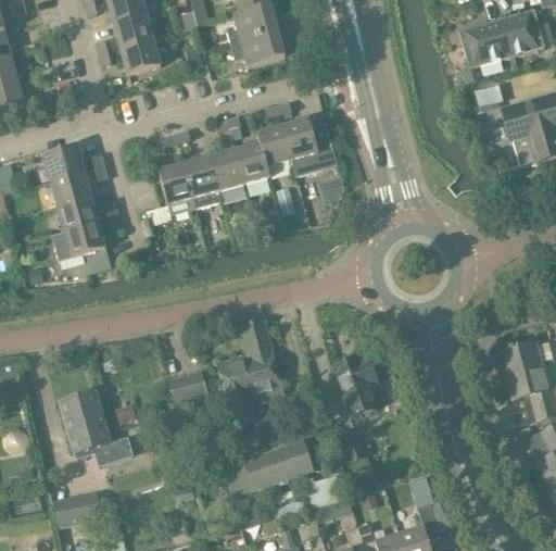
[(85,2),(88,14),(98,12),(95,0),(85,2)]
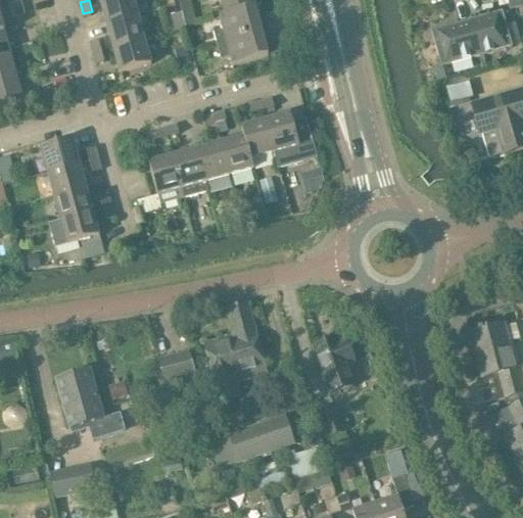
[(106,20),(138,12),(134,0),(100,0),(106,20)]
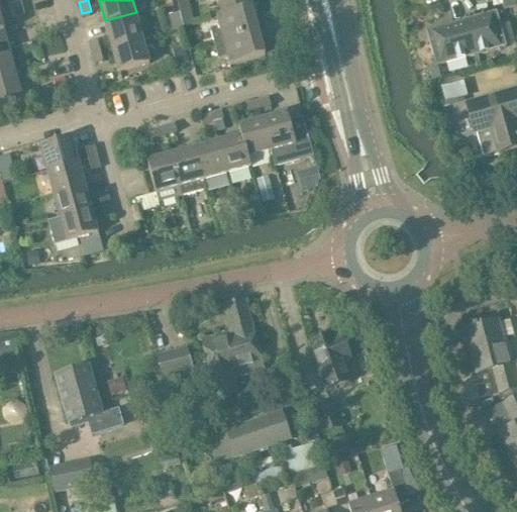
[(178,0),(180,6),(184,22),(195,19),(190,0),(178,0)]
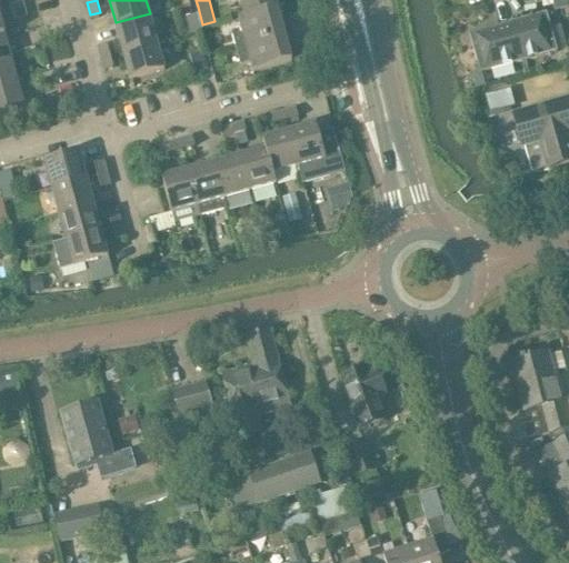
[(239,16),(251,12),(277,4),(276,0),(241,0),(245,12),(238,14),(239,16)]
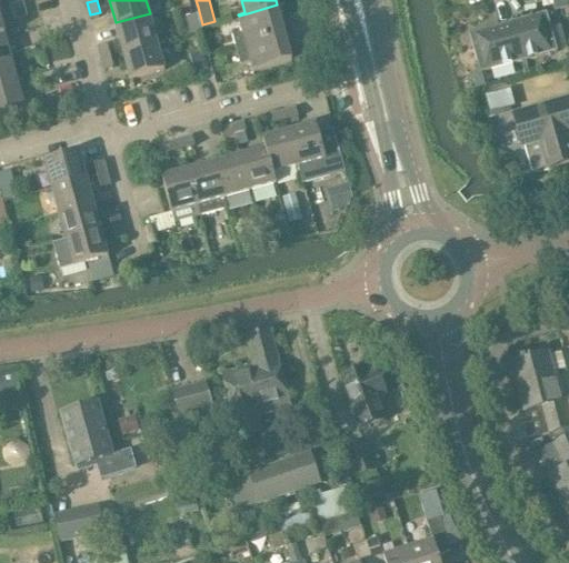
[(25,1),(11,4),(13,16),(28,11),(25,1)]
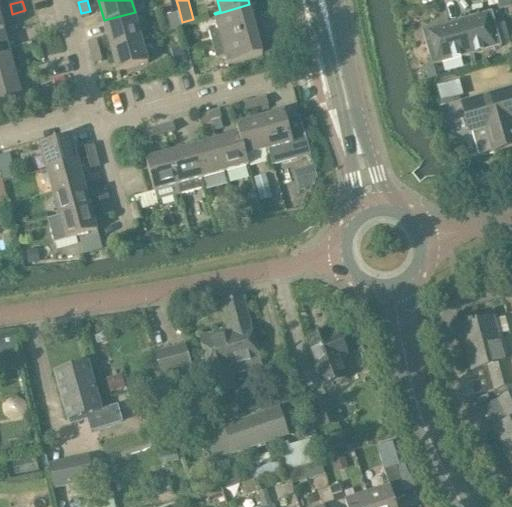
[(226,11),(215,14),(217,22),(208,24),(216,54),(225,52),(228,61),(263,51),(249,4),(226,11)]
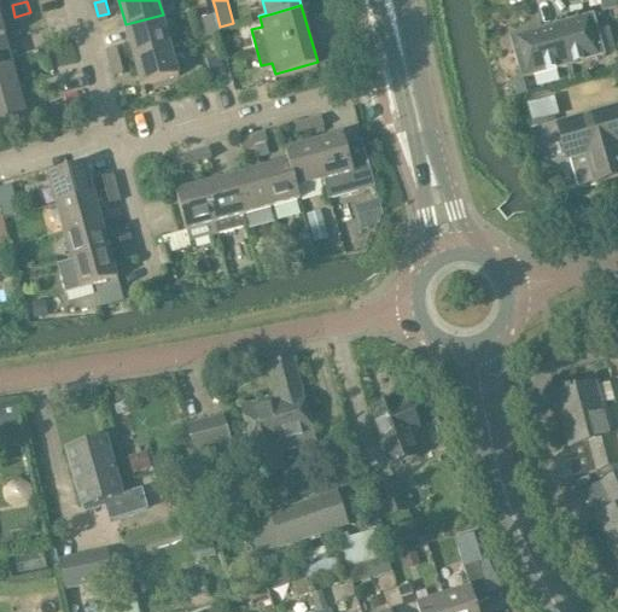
[(214,10),(200,13),(205,31),(220,28),(215,10),(214,10)]
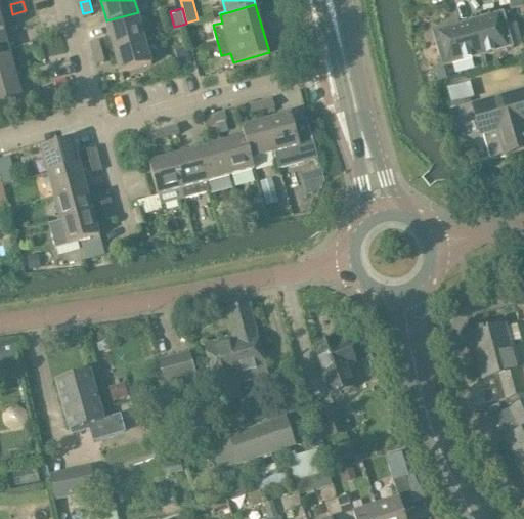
[(282,8),(269,11),(271,20),(285,16),(282,8)]
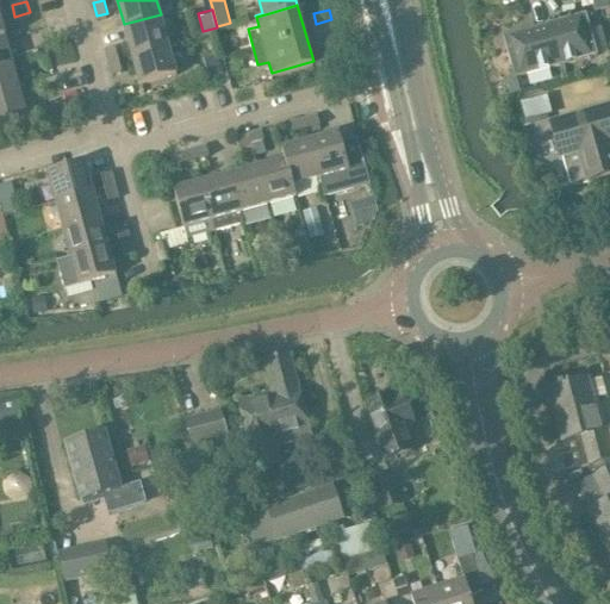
[(549,19),(561,61),(597,50),(585,10),(549,19)]
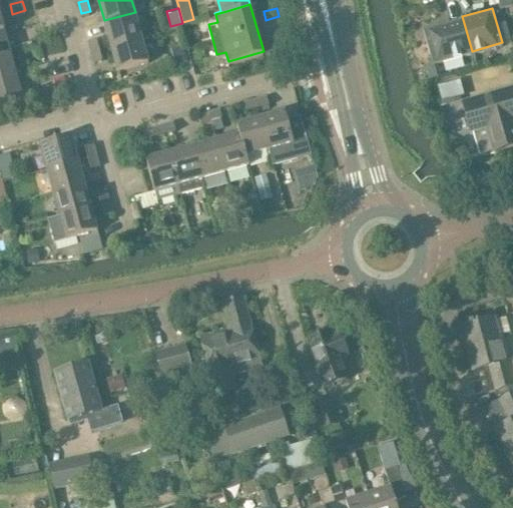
[(110,43),(141,35),(135,12),(104,20),(110,43)]
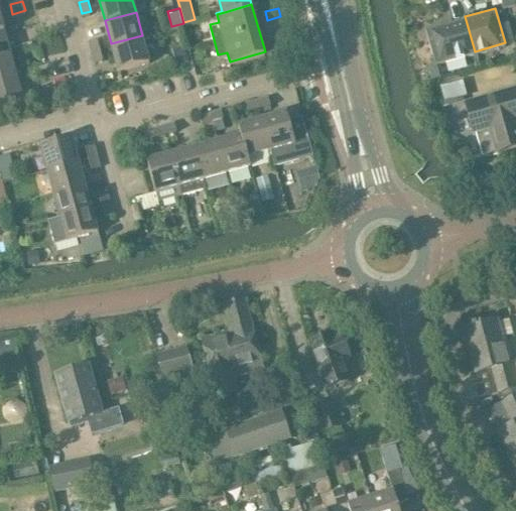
[(280,16),(267,20),(270,28),(282,25),(280,16)]
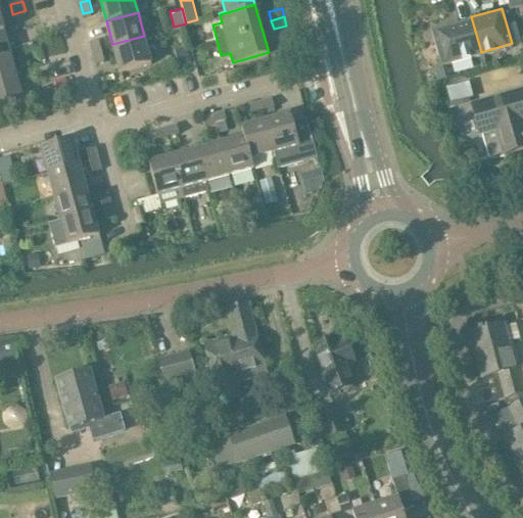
[(441,62),(481,52),(471,16),(431,28),(441,62)]
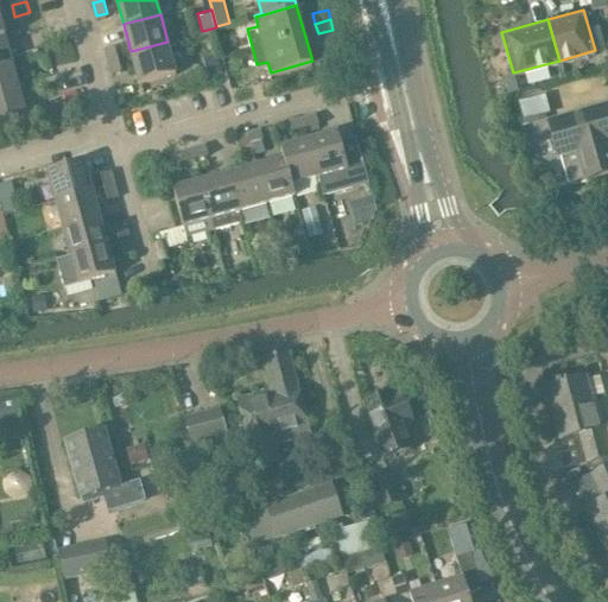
[(333,30),(318,33),(321,44),(336,40),(333,30)]
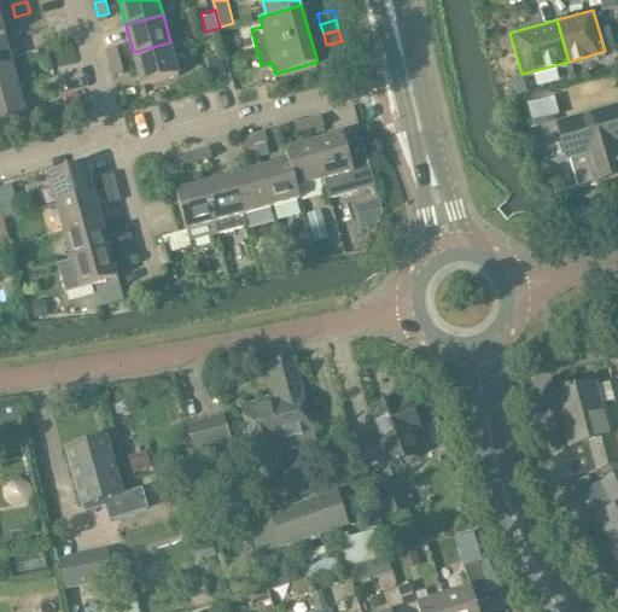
[(0,63),(12,60),(5,33),(0,34),(0,63)]
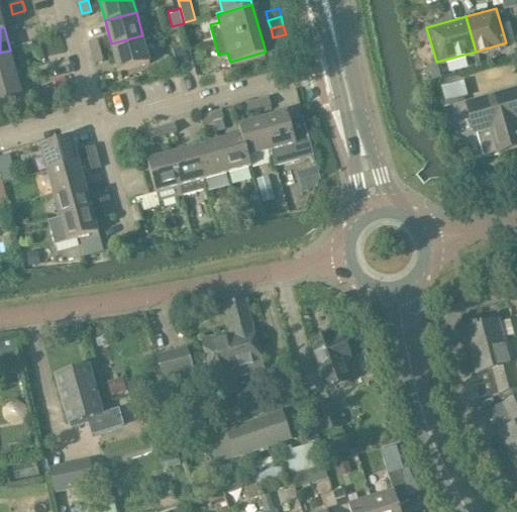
[(92,48),(100,46),(97,35),(89,37),(92,48)]
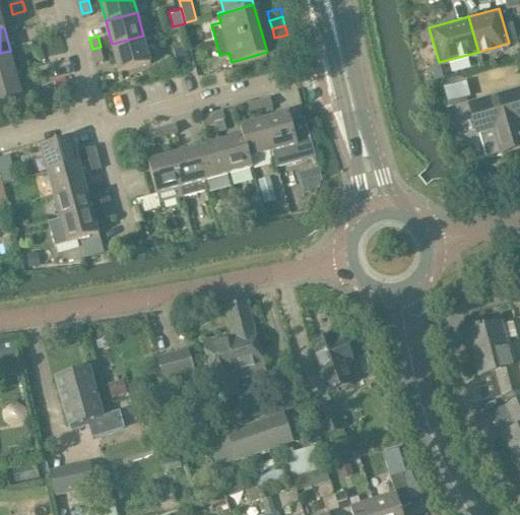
[(143,36),(112,44),(119,68),(150,60),(144,37),(143,36)]
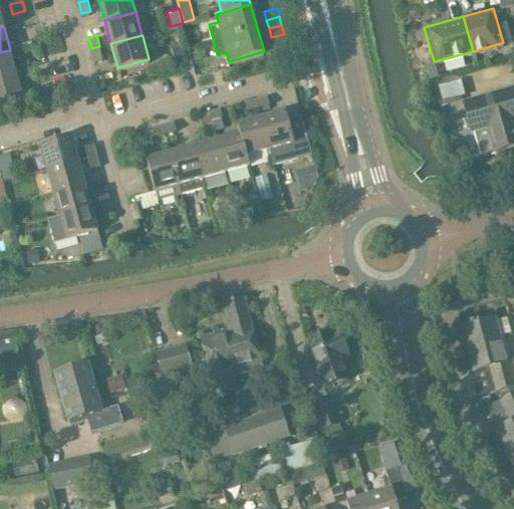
[(99,46),(91,48),(94,59),(102,57),(99,46)]
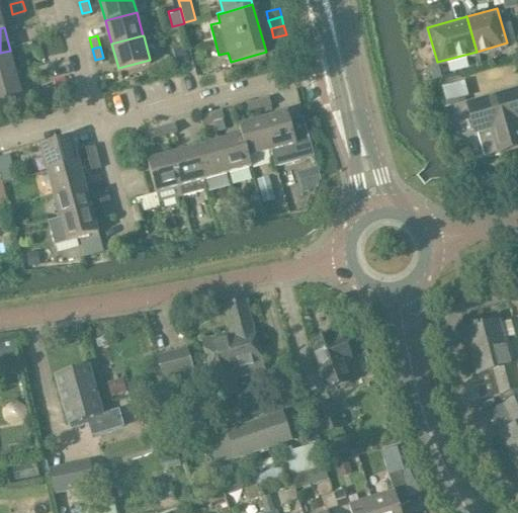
[(0,78),(17,74),(10,51),(0,53),(0,78)]
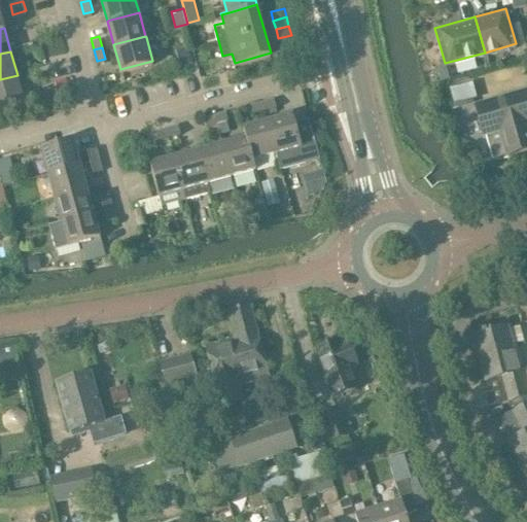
[(189,53),(178,55),(180,63),(191,60),(189,53)]
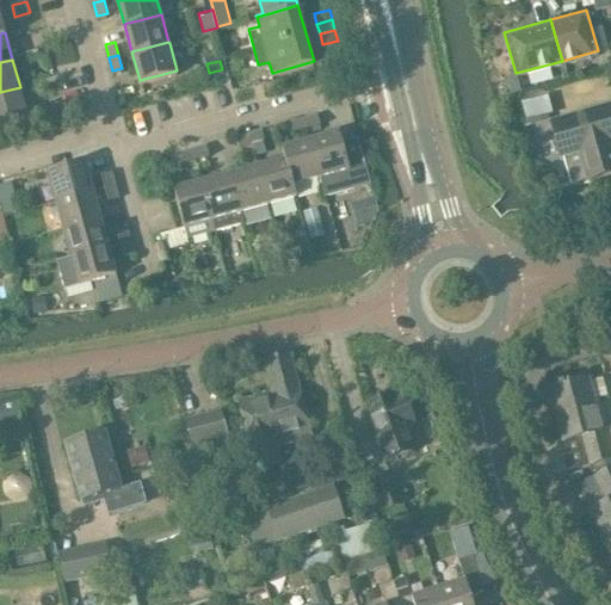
[(0,92),(0,123),(28,116),(20,87),(0,92)]
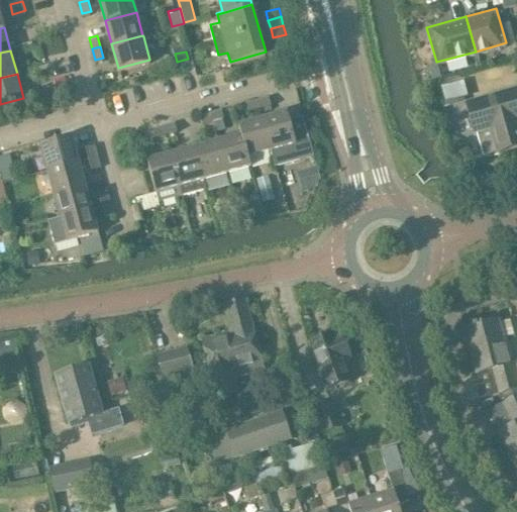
[(447,97),(469,91),(464,77),(443,83),(447,97)]
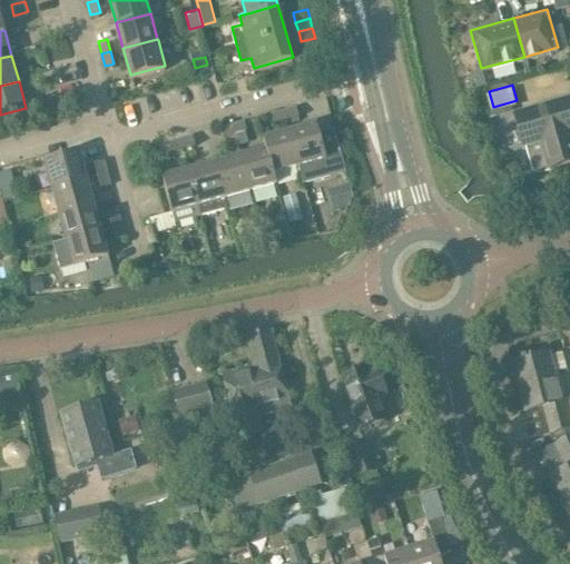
[(569,94),(516,110),(524,141),(528,140),(536,166),(551,161),(551,164),(569,158),(569,131),(569,129),(569,128),(569,94)]
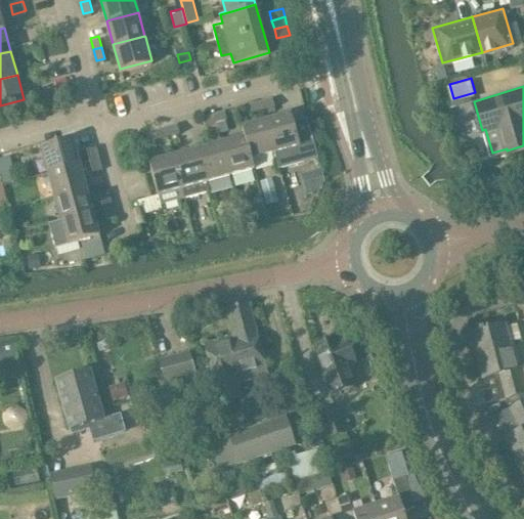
[(227,107),(206,111),(207,121),(228,118),(227,107)]
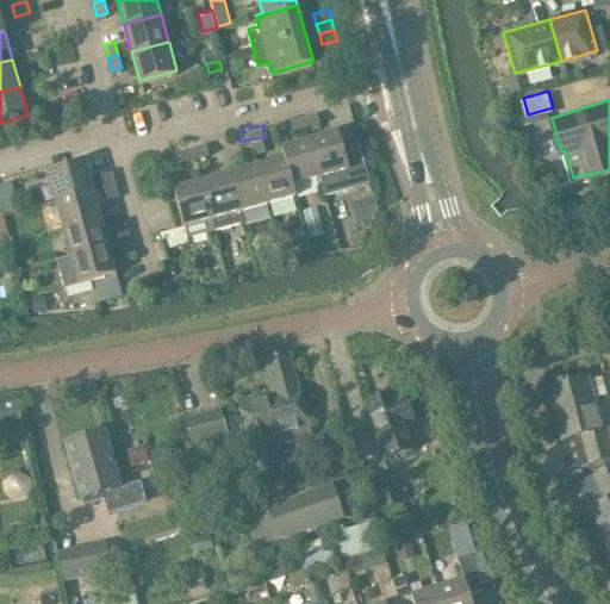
[(310,136),(321,174),(319,174),(325,192),(371,180),(358,134),(341,137),(338,129),(310,136)]
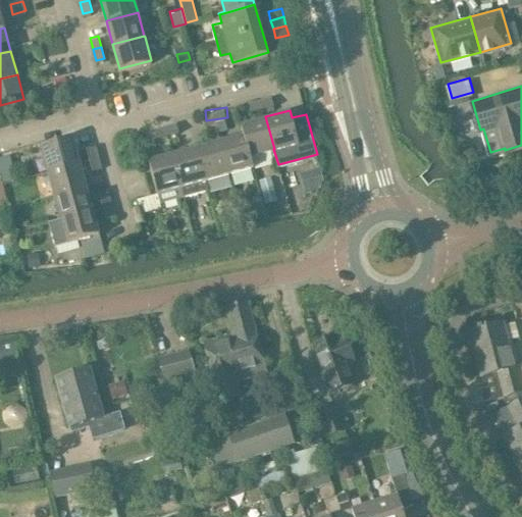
[(265,116),(241,123),(244,133),(251,155),(273,149),(274,149),(265,116)]
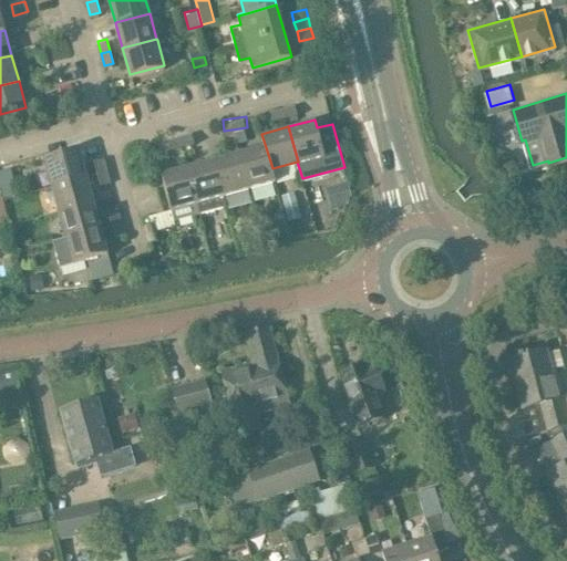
[(265,144),(239,151),(249,186),(276,178),(272,168),(265,144)]
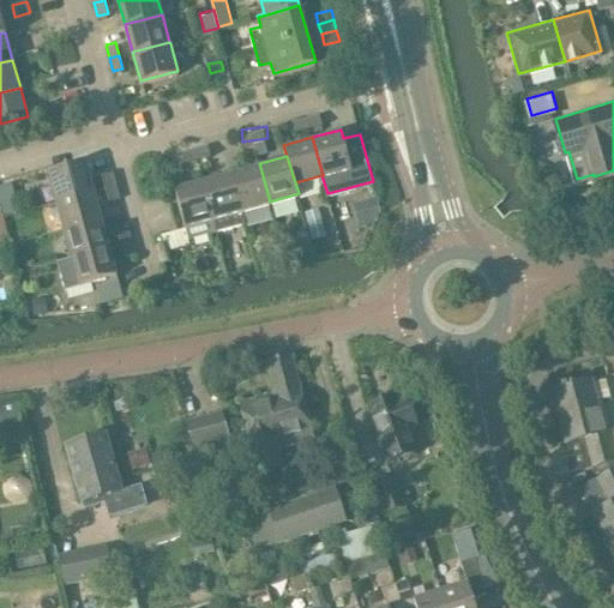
[(48,169),(55,198),(94,188),(85,160),(48,169)]
